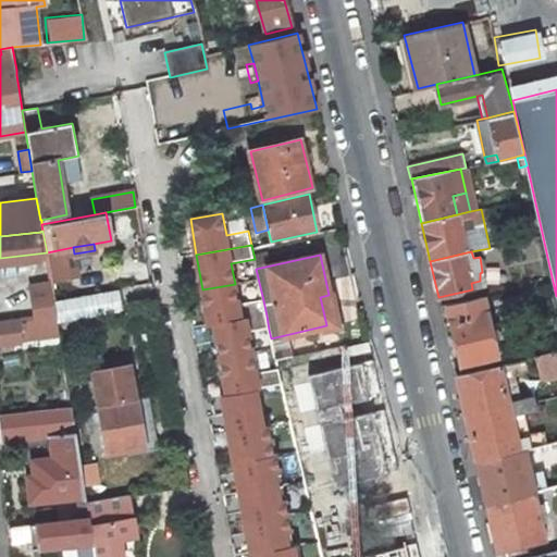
[(50,281),(65,279),(63,259),(48,262),(50,281)]
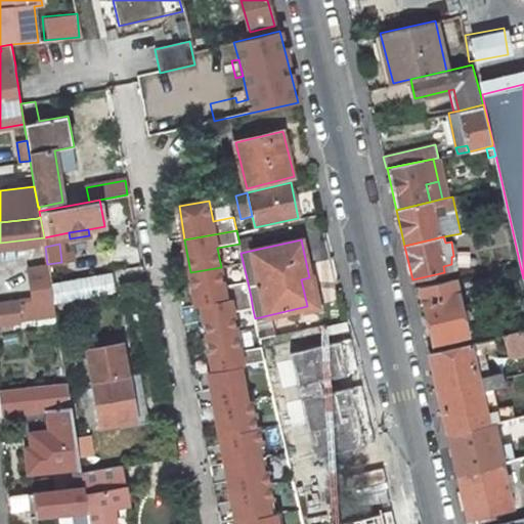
[(190,272),(197,306),(202,306),(251,297),(248,282),(224,287),(221,267),(190,272)]
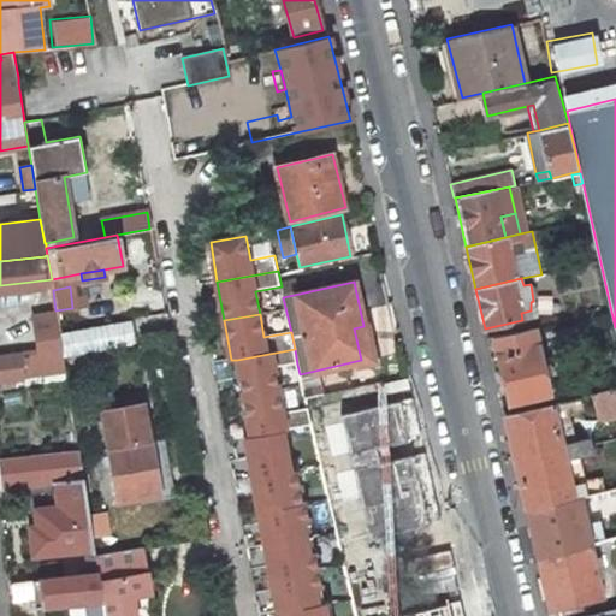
[(132,319),(59,333),(61,348),(63,356),(136,343),(132,319)]
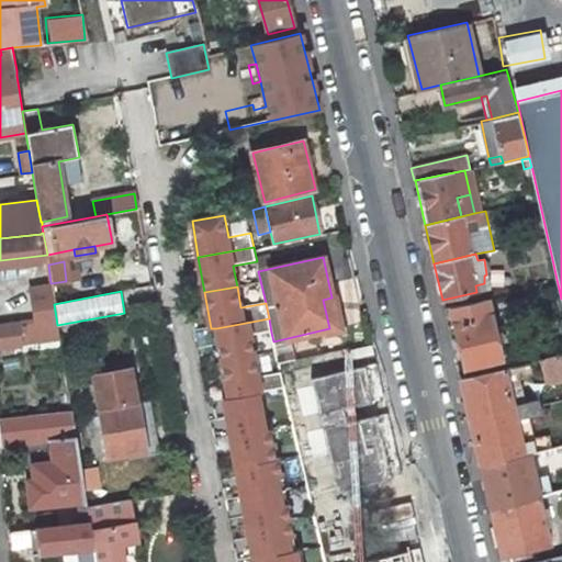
[(56,317),(54,304),(52,295),(33,300),(35,321),(56,317)]
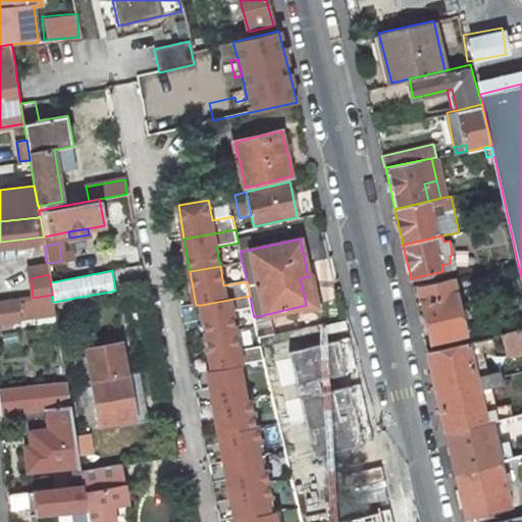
[(306,305),(314,303),(308,276),(300,278),(306,305)]
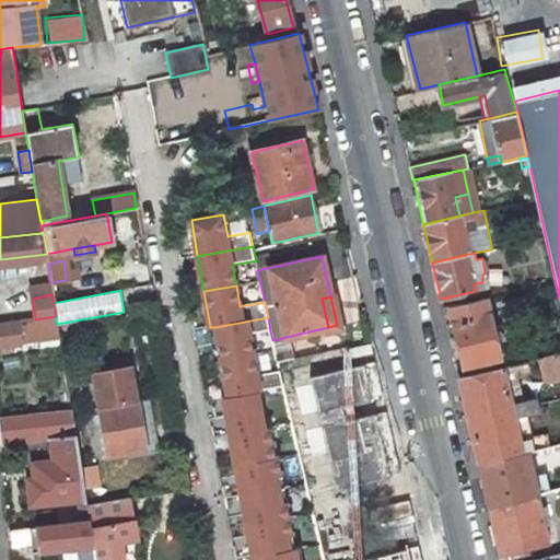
[(486,296),(448,305),(463,365),(477,362),(496,358),(500,357),(497,341),(504,339),(501,325),(492,326),(486,296)]
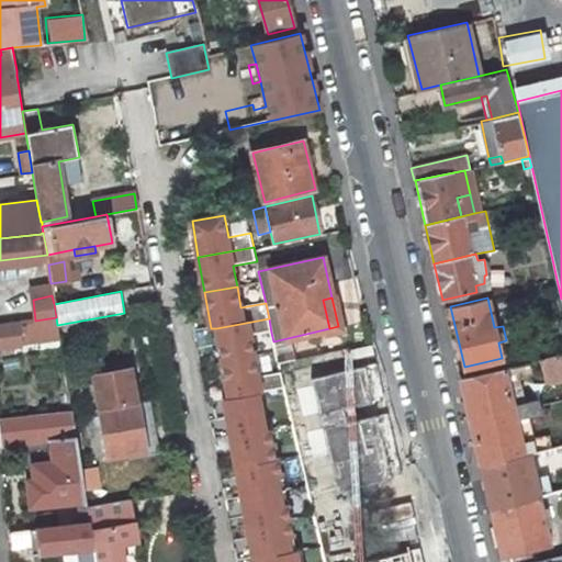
[(269,318),(216,328),(223,363),(255,357),(251,336),(271,333),(269,318)]
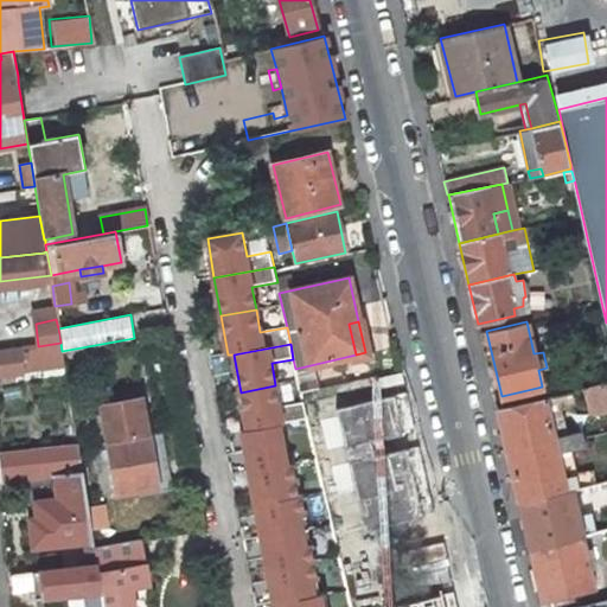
[(38,346),(26,349),(27,362),(40,358),(38,346)]
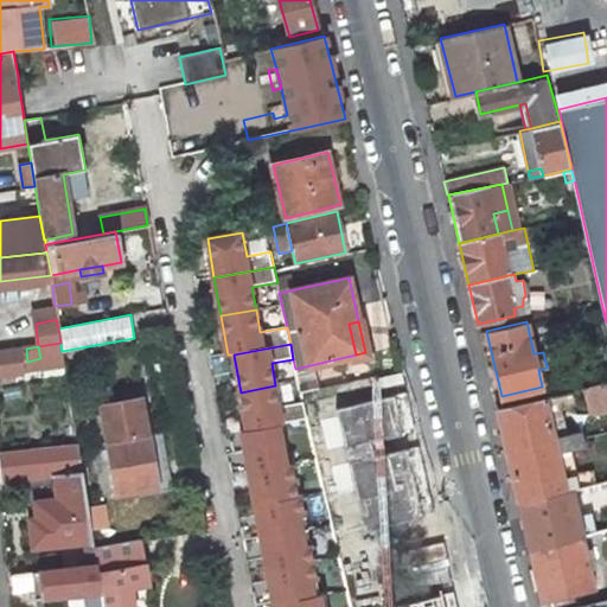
[(0,375),(24,372),(20,349),(0,350),(0,375)]
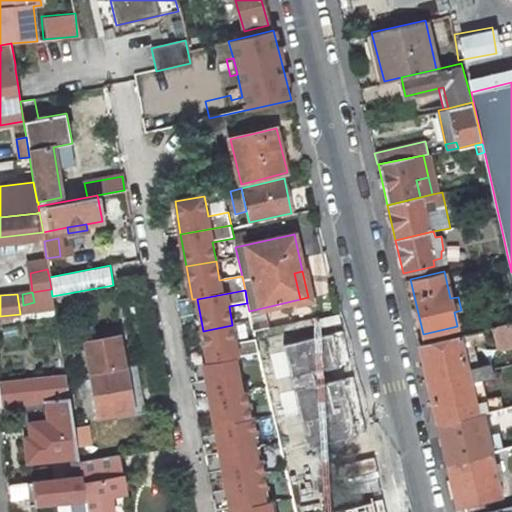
[(270,326),(266,307),(249,311),(254,329),(270,326)]
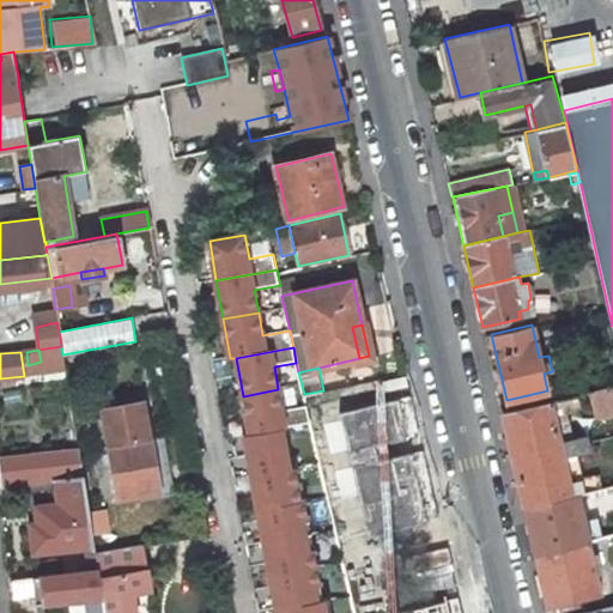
[(612,384),(590,390),(596,417),(612,412),(612,384)]
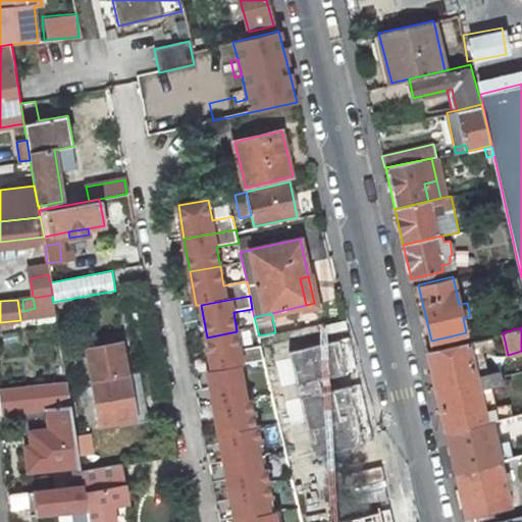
[(237,331),(207,337),(213,370),(245,365),(265,361),(262,347),(241,351),(237,331)]
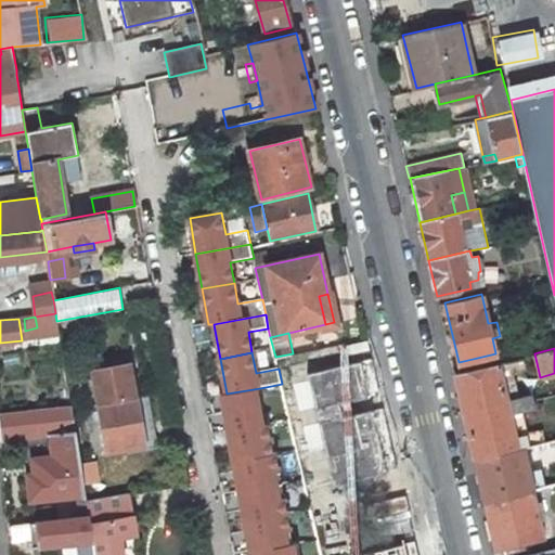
[(491,355),(473,359),(474,364),(493,360),(491,355)]
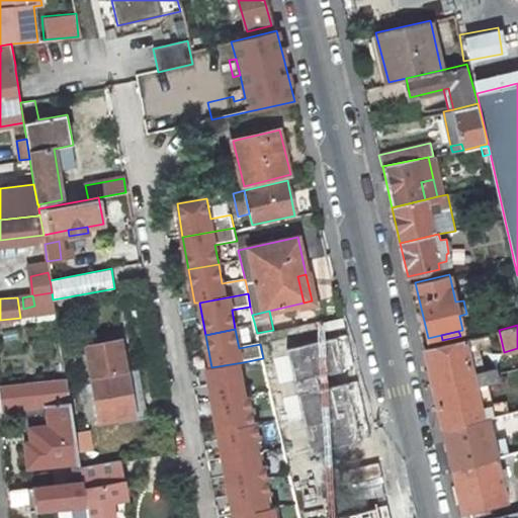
[(488,333),(424,348),(442,429),(481,419),(507,413),(504,402),(492,404),(480,407),(475,384),(487,382),(498,380),(495,368),(471,373),(466,350),(491,344),(488,333)]
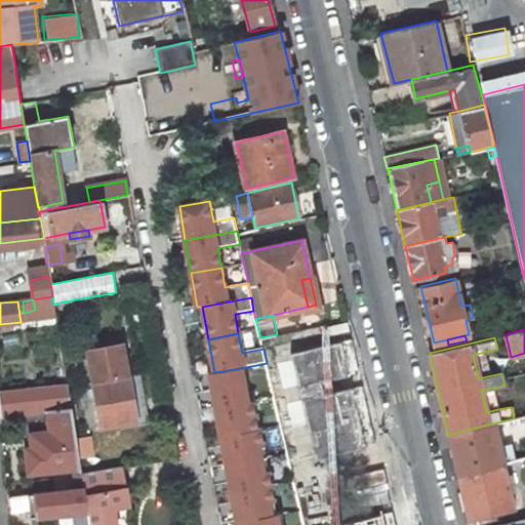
[(122,345),(87,351),(101,428),(129,422),(136,420),(129,380),(122,345)]
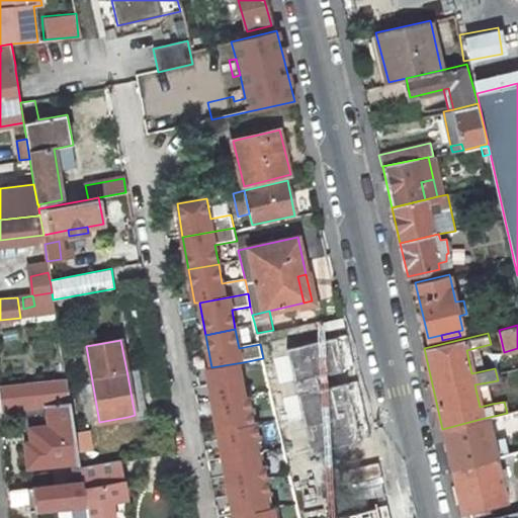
[(266,352),(279,437),(335,429),(322,343),(266,352)]
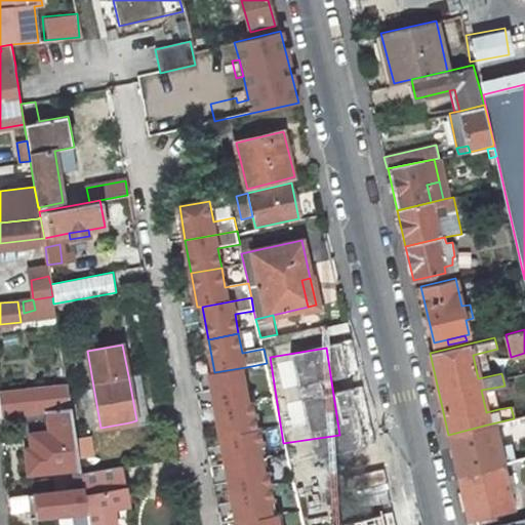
[(214,372),(209,373),(212,392),(215,391),(216,397),(213,398),(215,408),(252,401),(246,367),(214,372)]
